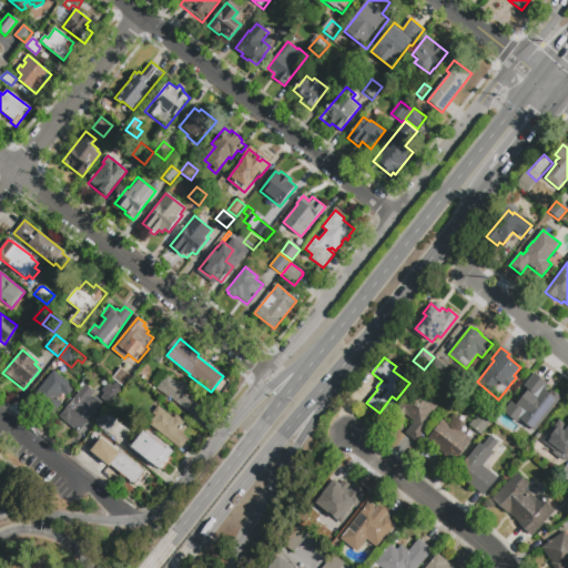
[(428,371),(436,359),(448,368),(446,373),(449,376),(445,383),(428,371)]
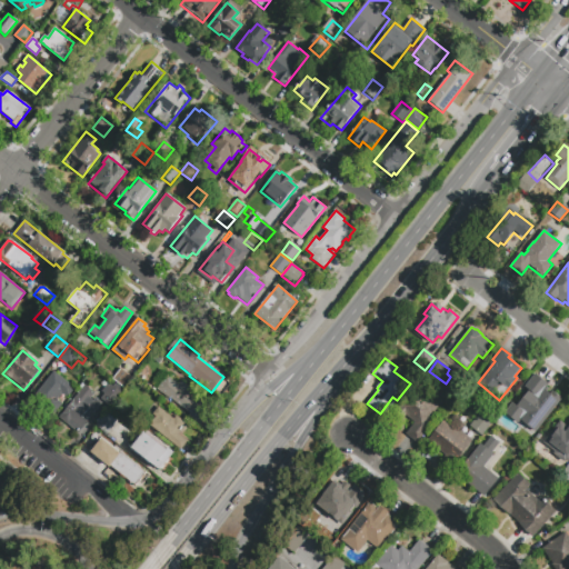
[(120,368),(132,378),(123,388),(112,378),(120,368)]
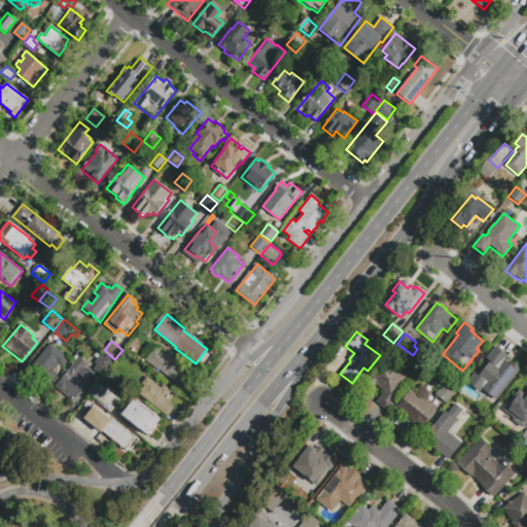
[(49,344),(69,359),(63,369),(58,364),(53,370),(58,374),(50,382),(32,366),(49,344)]
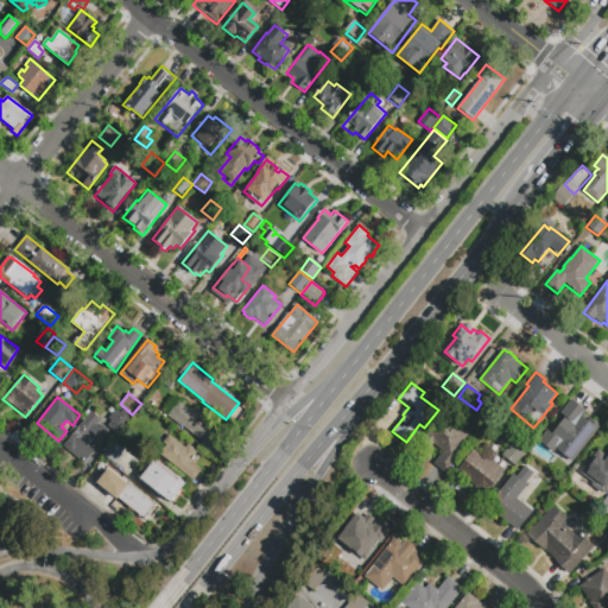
[(202,443),(203,442),(163,410),(172,398),(177,401),(178,401),(190,411),(194,407),(207,418),(204,422),(208,424),(207,426),(211,430),(216,425),(229,435),(214,454),(202,443)]
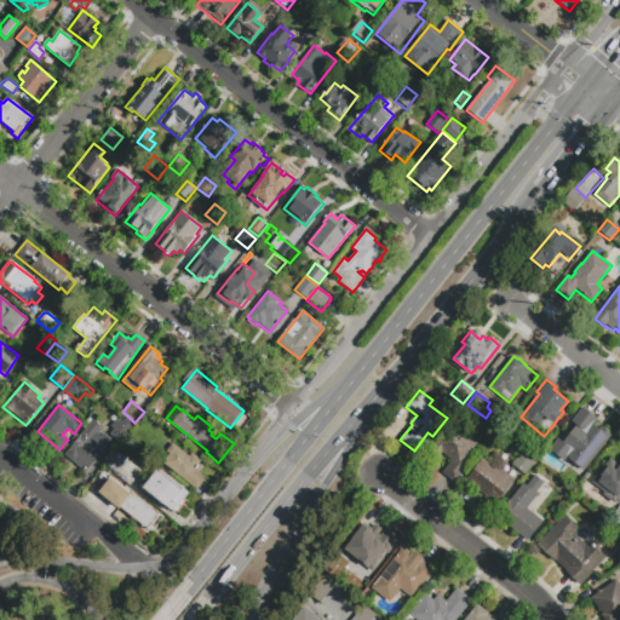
[(614,435),(585,471),(568,458),(566,461),(550,449),(560,437),(564,441),(578,425),(573,422),(584,407),(598,419),(597,422),(614,435)]
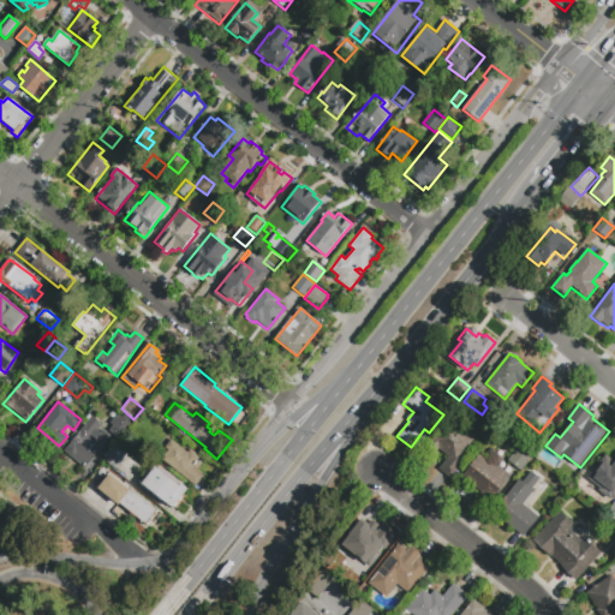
[(120,411),(132,422),(130,424),(131,425),(119,440),(118,439),(90,473),(64,452),(93,417),(111,430),(114,427),(109,424),(120,411)]
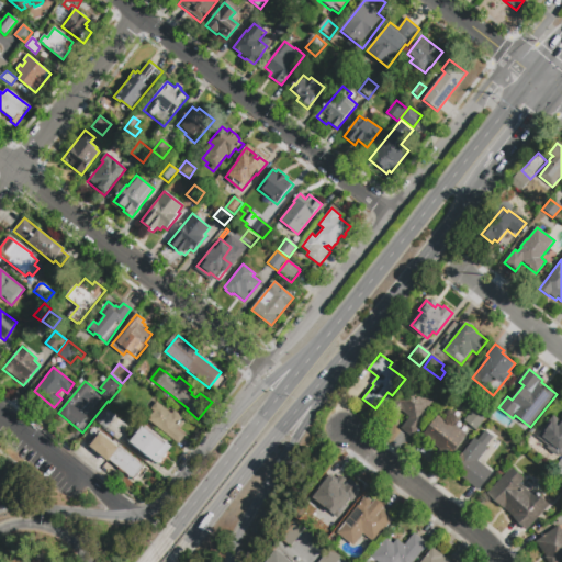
[(416,380),(430,391),(426,396),(434,403),(425,413),(427,414),(424,418),(428,422),(414,440),(401,429),(409,418),(403,413),(398,418),(391,411),(416,380)]
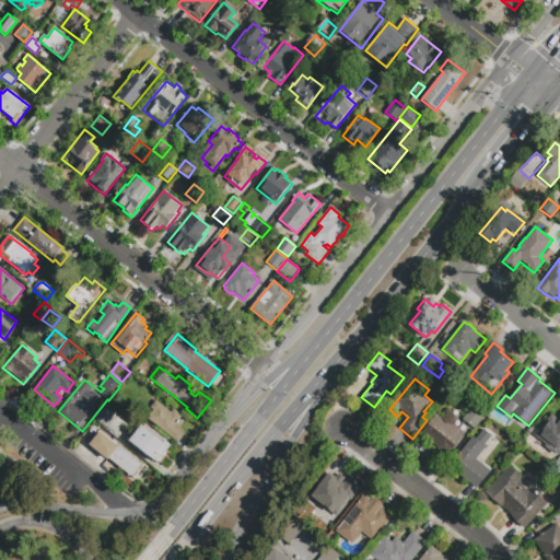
[(119,400),(115,406),(111,403),(115,397),(119,400)]
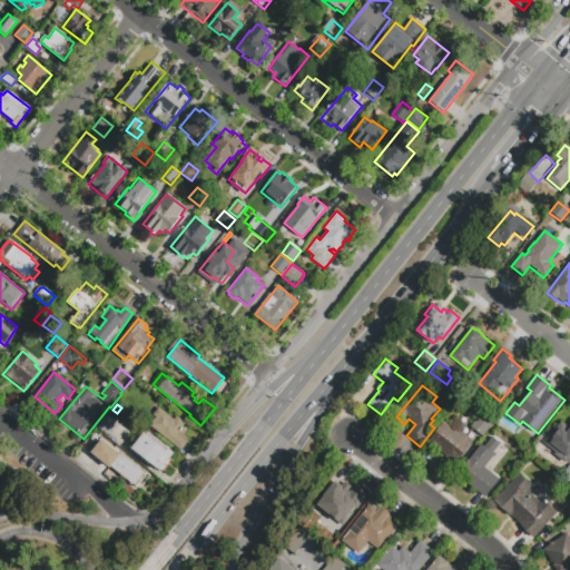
[(175,420),(177,416),(186,424),(180,431),(183,433),(180,436),(188,443),(182,451),(179,449),(150,425),(156,418),(154,415),(159,408),(175,420)]
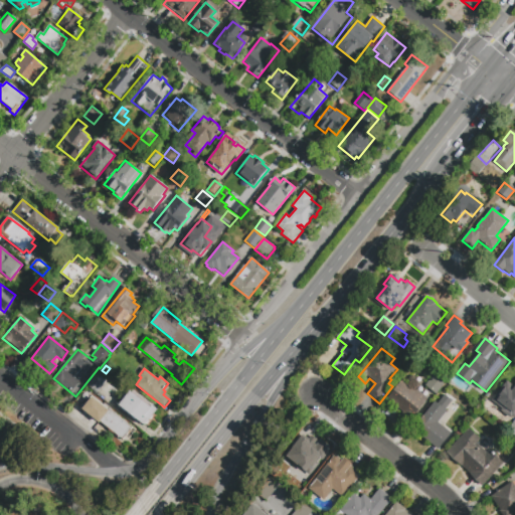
[(98,394),(87,385),(96,373),(107,382),(98,394)]
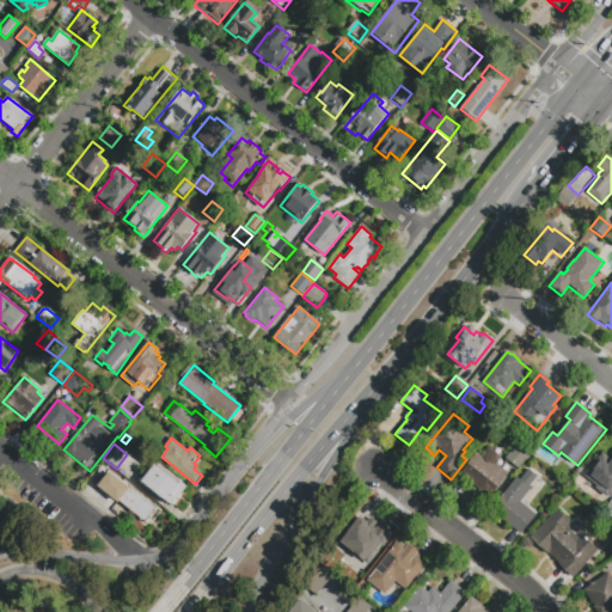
[(545,469),(532,458),(542,445),(554,454),(552,456),(555,457),(545,469)]
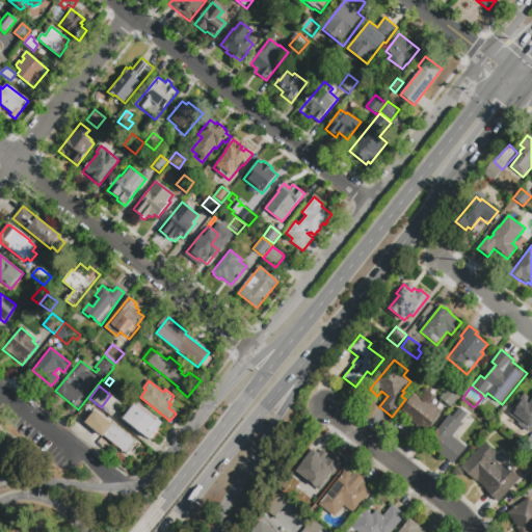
[(451,408),(440,399),(448,388),(460,396),(451,408)]
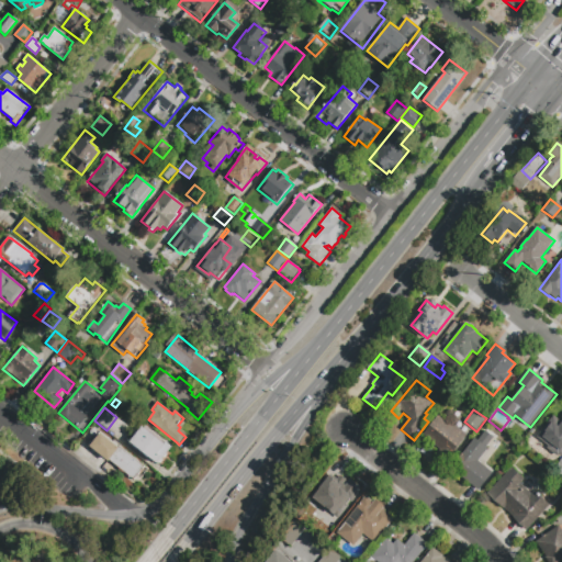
[(468,435),(450,458),(423,437),(438,416),(453,427),(454,426),(468,435)]
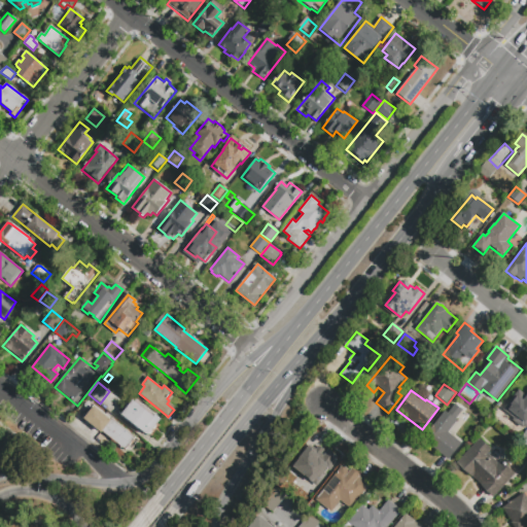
[(526,426),(526,428),(524,426),(523,427),(522,428),(511,419),(507,423),(500,417),(504,413),(502,411),(520,390),(526,396),(526,426)]
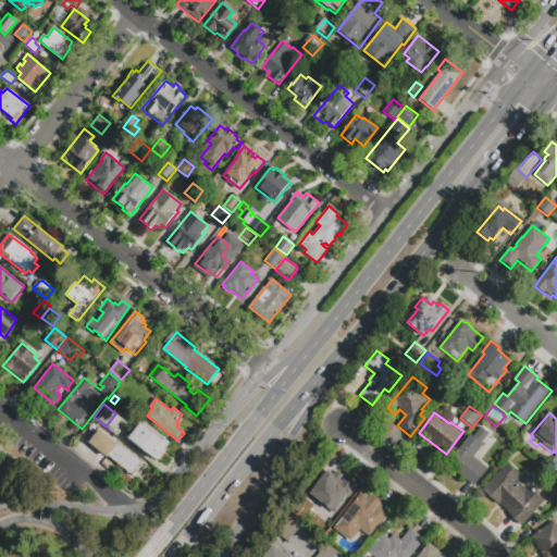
[(170,444),(157,460),(128,438),(133,432),(130,430),(133,426),(131,425),(136,418),(170,444)]
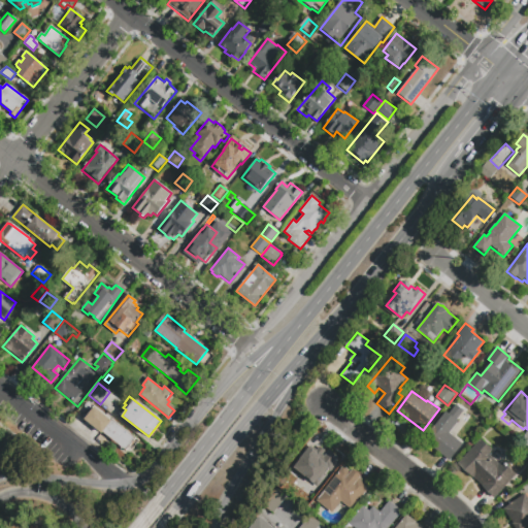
[(470,406),(467,410),(462,406),(465,402),(470,406)]
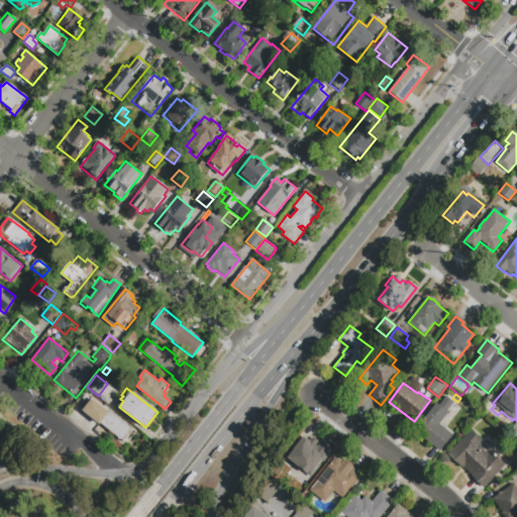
[(453,435),(440,452),(414,431),(437,403),(439,405),(446,397),(450,400),(451,399),(455,402),(448,411),(449,412),(440,424),(453,435)]
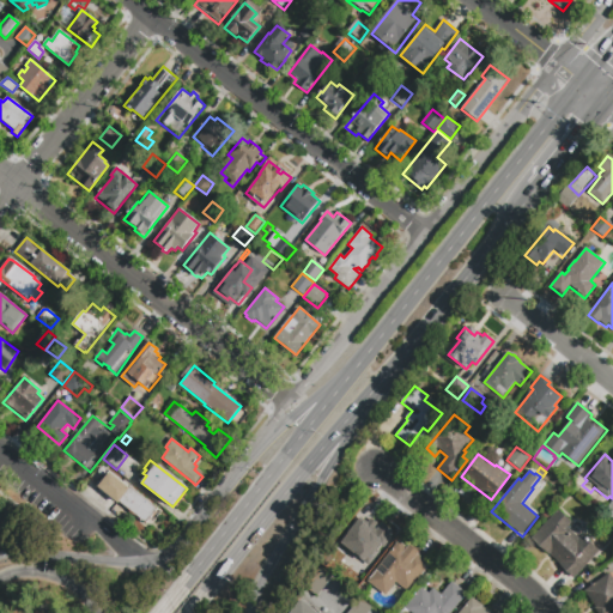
[(162,511),(155,522),(150,519),(146,523),(141,520),(141,521),(97,489),(110,472),(162,511)]
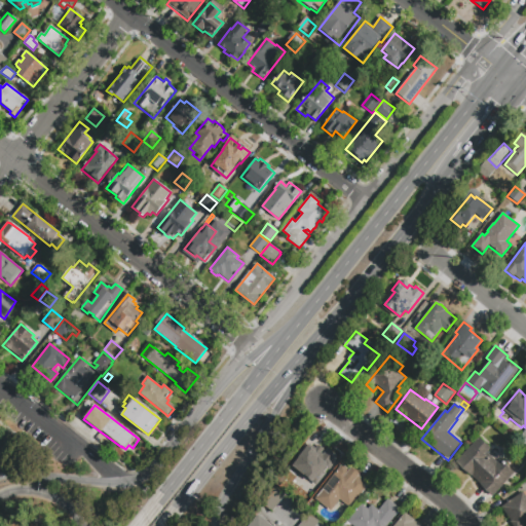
[(515,473),(492,497),(480,485),(481,484),(472,477),(456,462),(480,437),(492,448),(487,453),(497,462),(500,459),(515,473)]
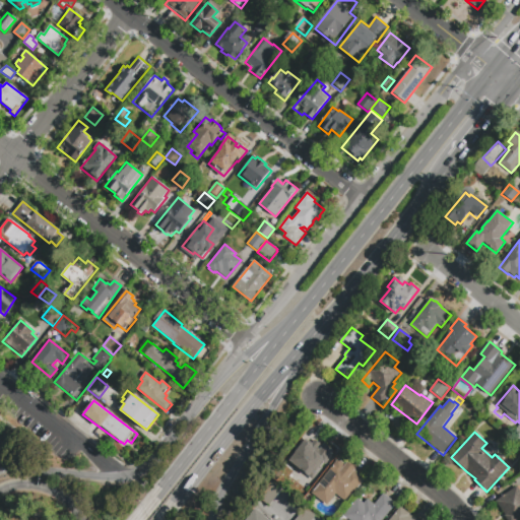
[(467,437),(462,442),(459,439),(463,434),(467,437)]
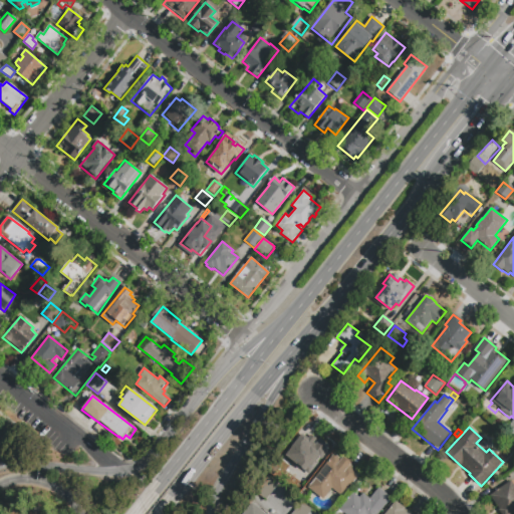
[(299,479),(278,463),(293,443),(302,450),(304,447),(309,451),(318,439),(330,449),(311,474),(306,470),(299,479)]
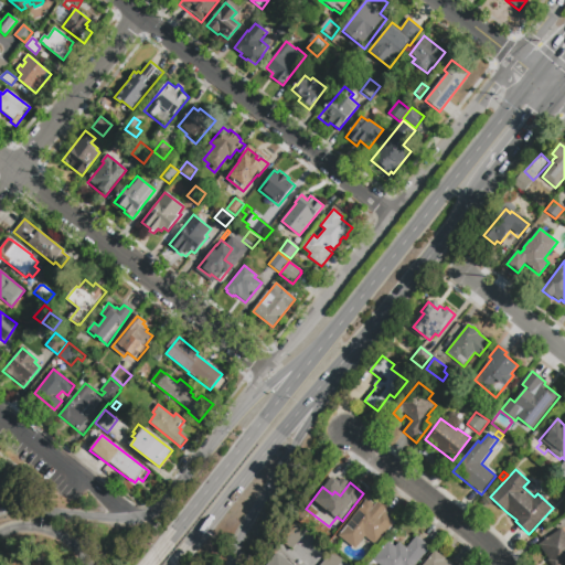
[(385,511),(396,520),(375,546),(365,537),(355,550),(338,536),(368,499),(375,505),(377,502),(386,510),(385,511)]
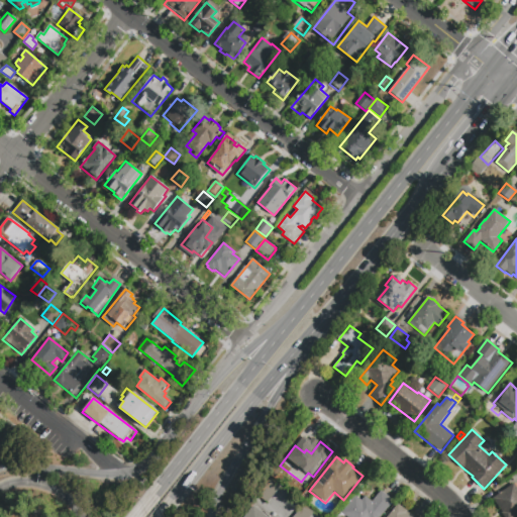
[(271,479),(281,487),(267,504),(256,496),(271,479)]
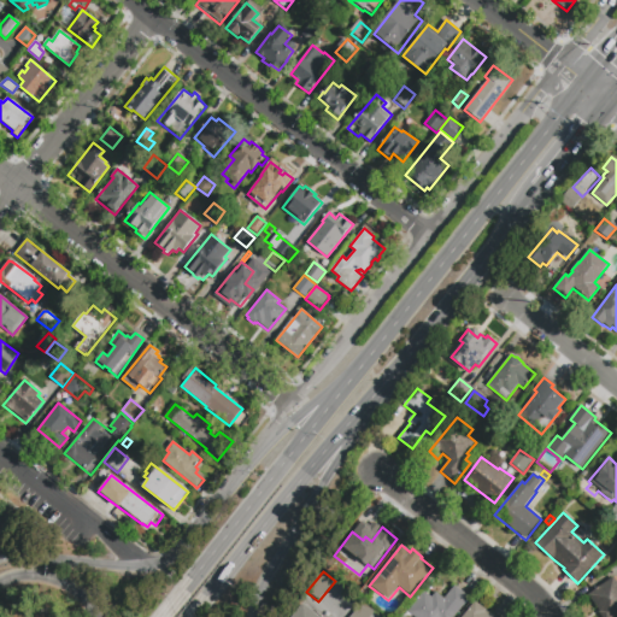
[(616,615),(613,616),(600,616),(598,612),(599,612),(587,595),(613,577),(616,582),(616,615)]
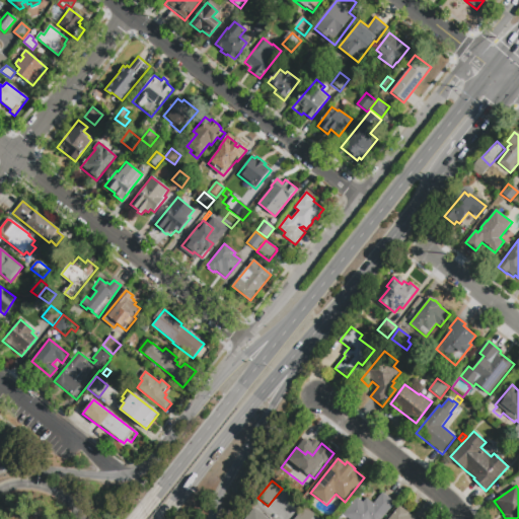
[(382,493),(395,503),(382,518),(348,518),(343,515),(357,498),(363,502),(366,498),(374,504),(382,493)]
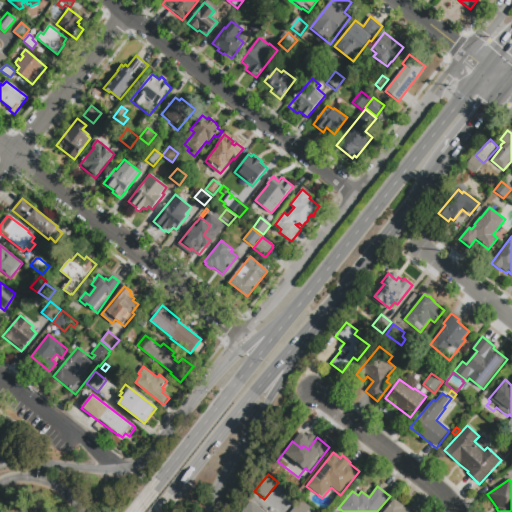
[(383,511),(394,499),(409,511),(383,511)]
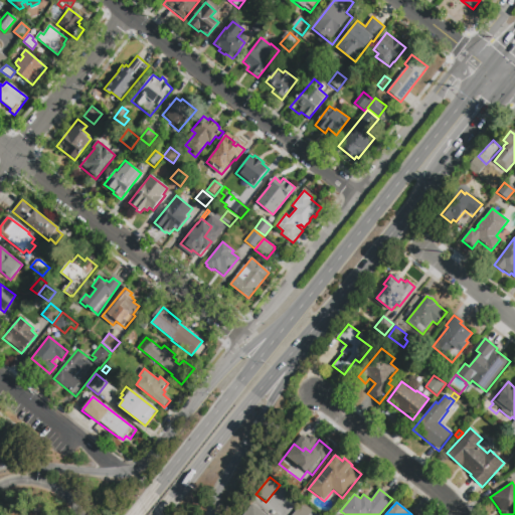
[(309,514),(293,514),(303,503),(313,511),(309,514)]
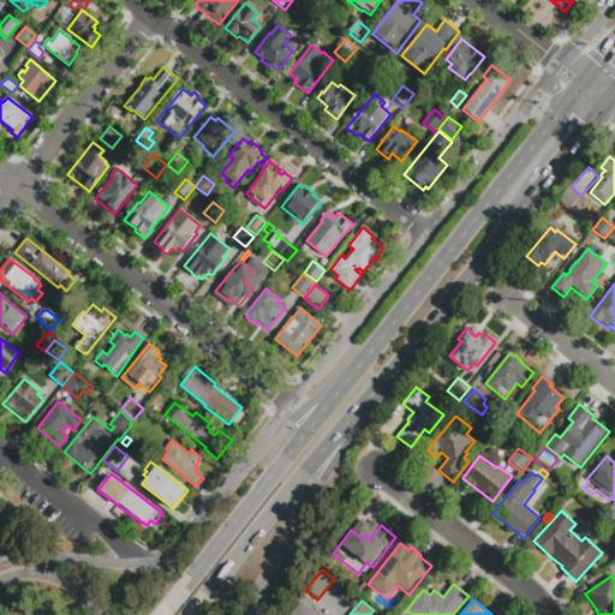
[(292,614),(302,603),(317,614),(292,614)]
